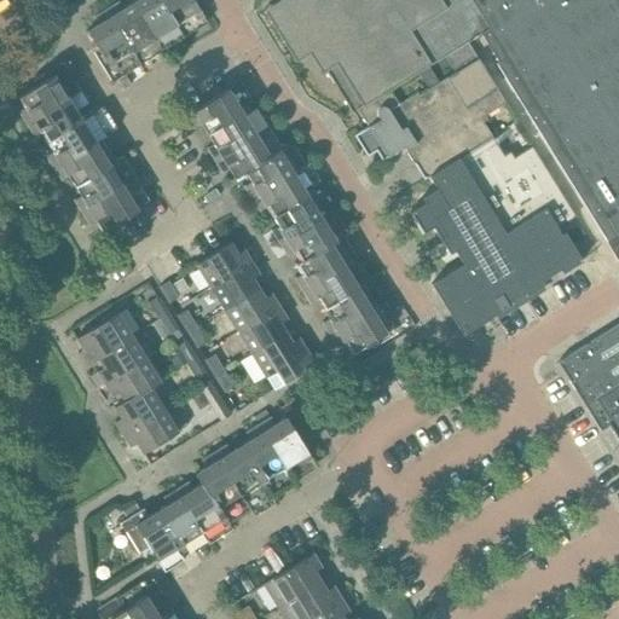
[(157,44),(180,30),(161,0),(134,0),(132,3),(157,44)]
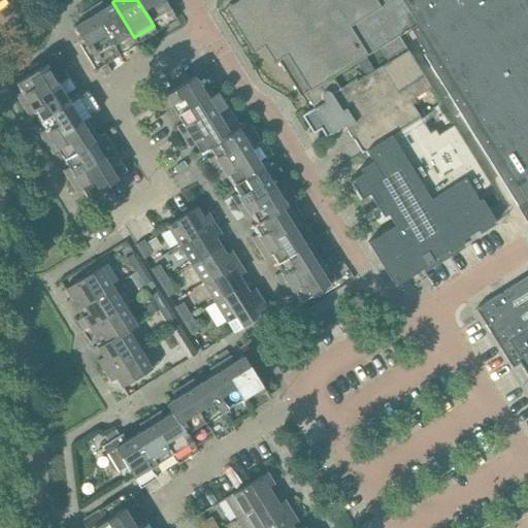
[(137,0),(154,26),(173,13),(165,0),(137,0)]
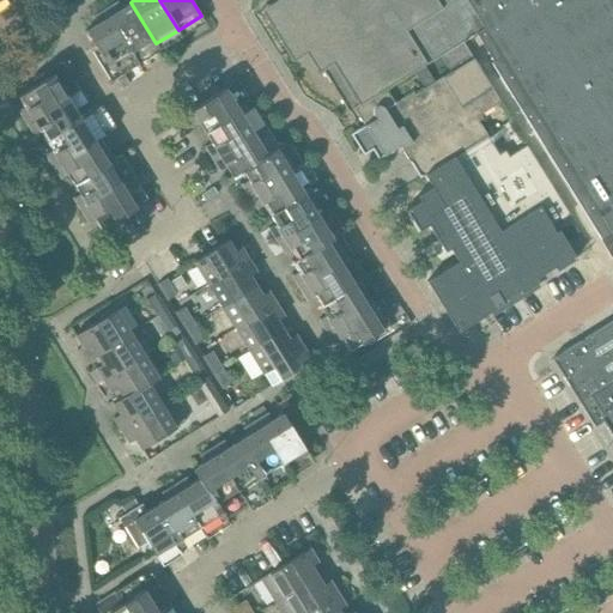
[(275,0),(260,10),(292,61),(298,56),(309,50),(349,111),(353,108),(384,89),(384,87),(439,54),(450,71),(473,58),(463,41),(477,32),(455,0),(275,0)]
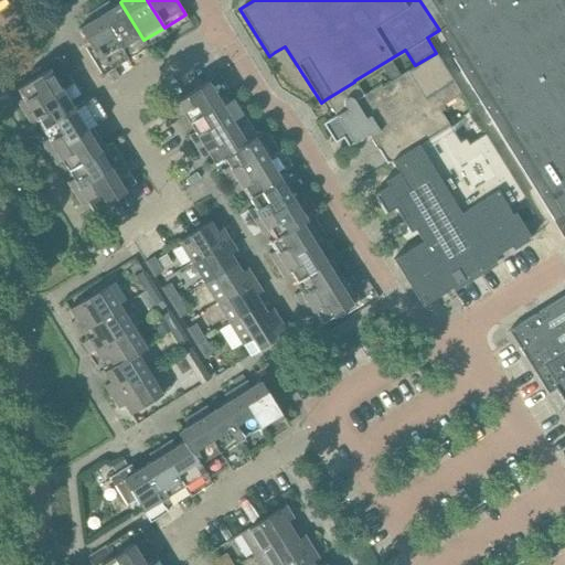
[(452,57),(466,80),(518,49),(503,25),(491,4),(488,0),(419,0),(439,30),(455,55),(452,57)]
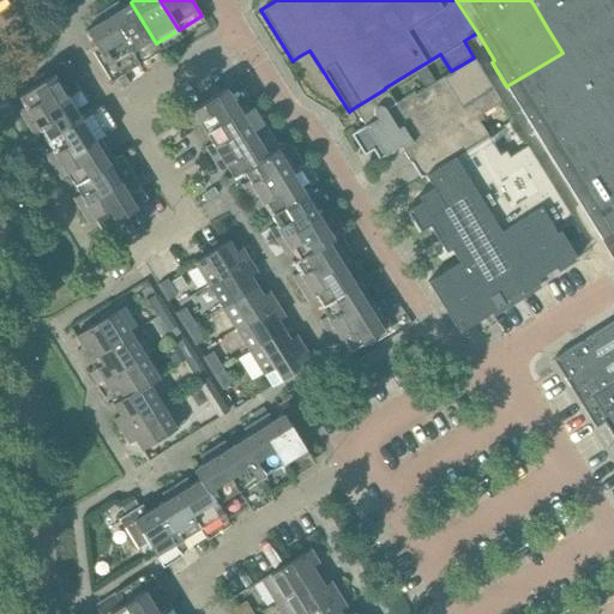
[(613,0),(591,0),(547,28),(563,53),(506,86),(601,240),(613,260),(613,0)]
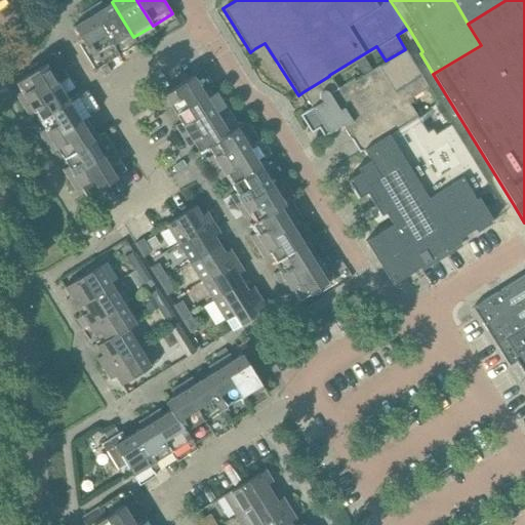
[(462,0),(456,4),(468,24),(506,0),(462,0)]
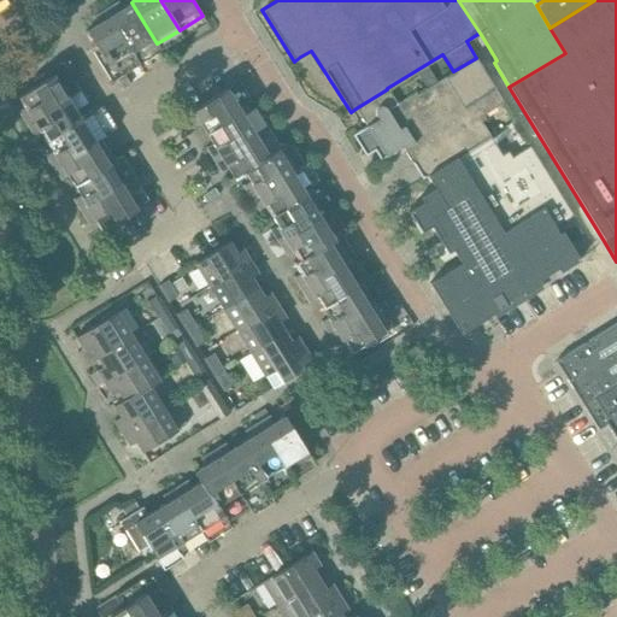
[(135,57),(157,43),(131,3),(122,9),(118,1),(106,10),(135,57)]
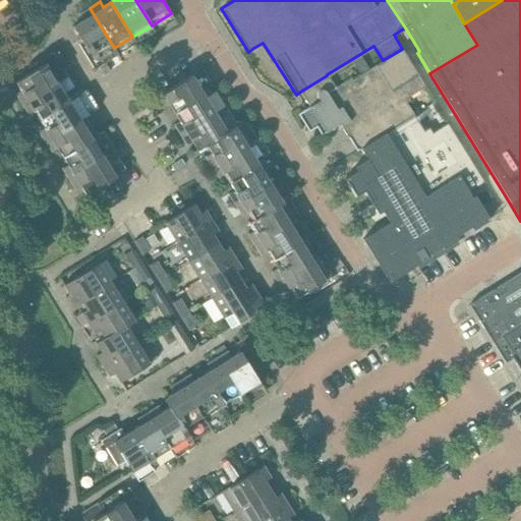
[(90,8),(79,14),(78,14),(81,19),(73,25),(95,60),(114,48),(90,8)]
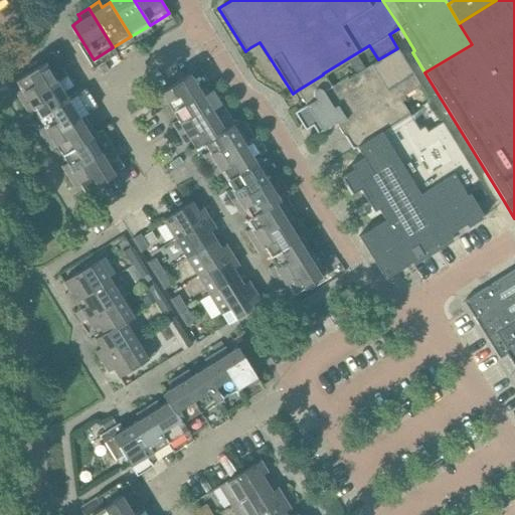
[(306,105),(294,112),(302,125),(310,127),(317,122),(318,124),(409,66),(397,48),(378,59),(349,78),(347,76),(332,87),(323,74),(297,91),(306,105)]
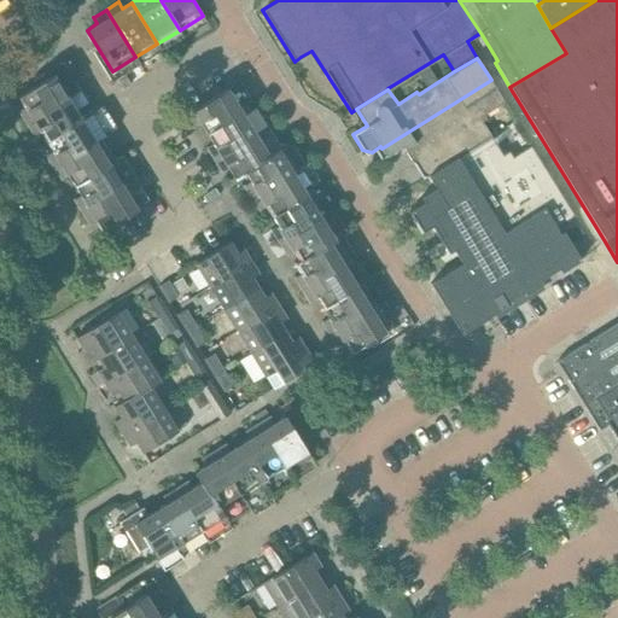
[(76,60),(65,66),(71,76),(82,70),(76,60)]
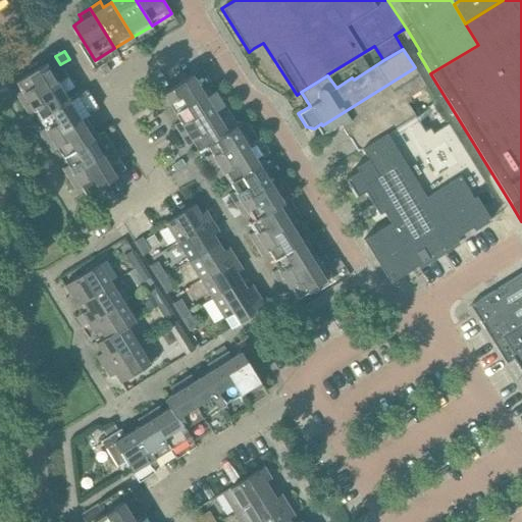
[(62,79),(50,59),(15,81),(20,90),(15,93),(21,104),(62,79)]
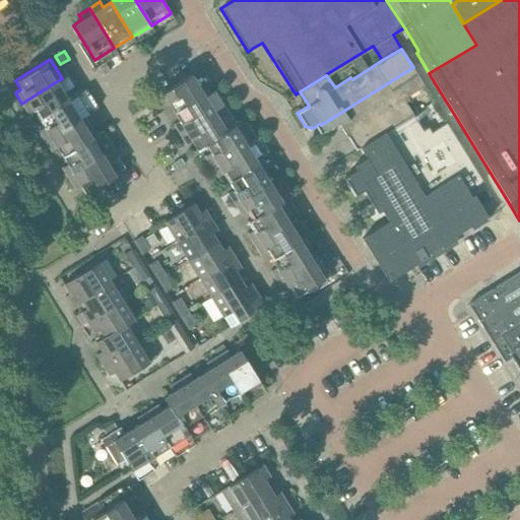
[(104,75),(110,71),(105,61),(98,65),(104,75)]
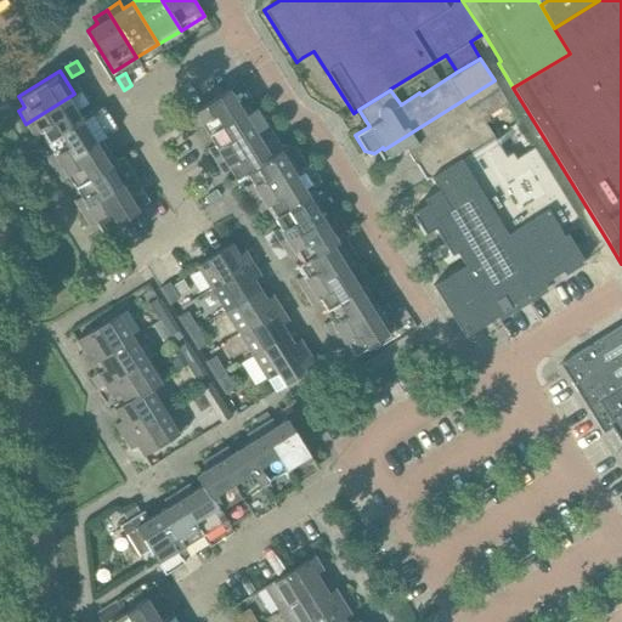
[(495,80),(384,150),(389,157),(405,147),(416,164),(418,163),(428,177),(495,137),(486,123),(487,117),(508,103),(495,80)]
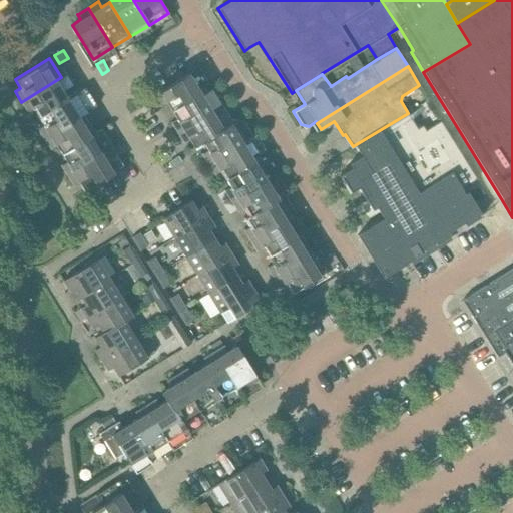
[(171,110),(205,89),(203,85),(197,89),(188,73),(154,94),(161,105),(166,102),(171,110)]
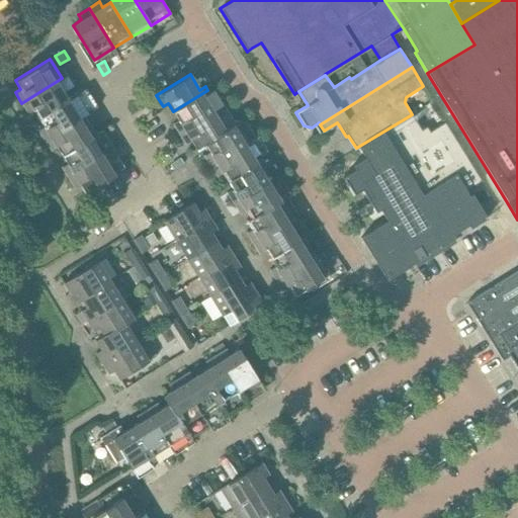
[(73,96),(62,78),(21,103),(28,113),(33,110),(38,118),(73,96)]
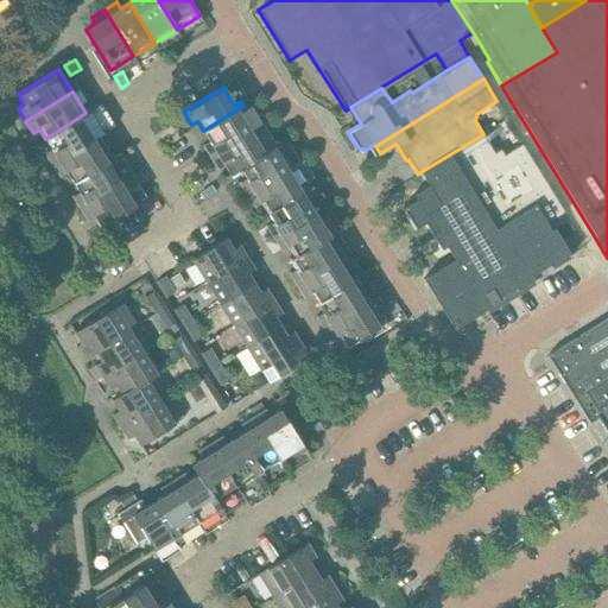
[(258,127),(244,106),(203,131),(209,140),(203,145),(210,157),(258,127)]
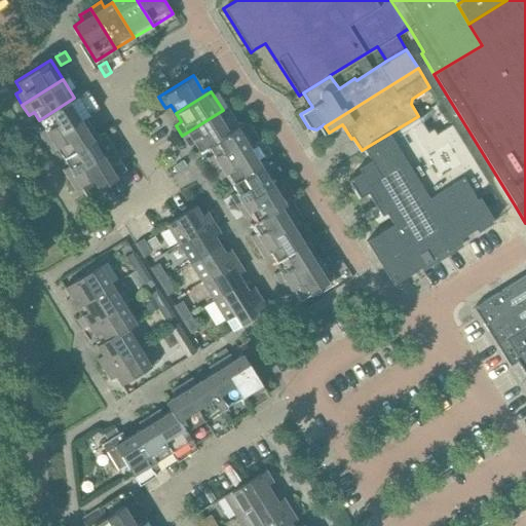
[(86,117),(74,98),(39,120),(44,128),(39,132),(45,142),(86,117)]
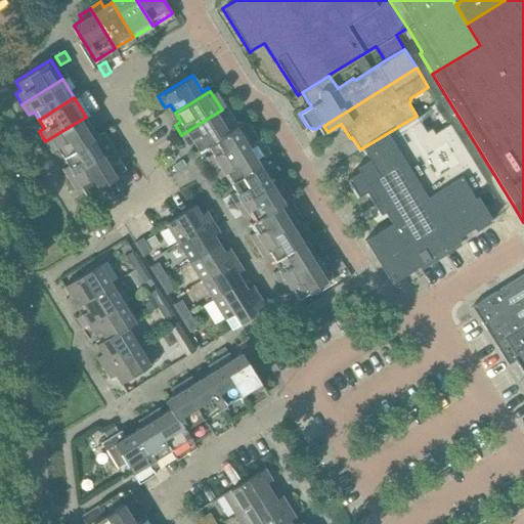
[(181,135),(187,145),(193,142),(199,151),(207,146),(207,145),(233,128),(232,127),(222,110),(181,135)]
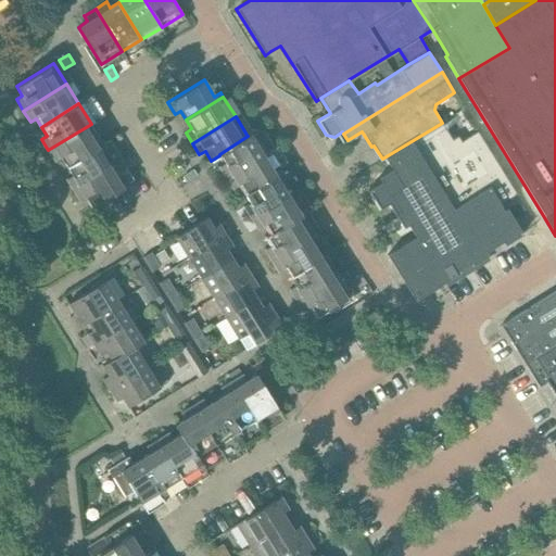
[(382,182),(368,190),(380,209),(389,203),(404,228),(408,225),(416,238),(393,252),(388,255),(415,301),(421,297),(458,274),(456,270),(468,263),(470,266),(488,255),(485,251),(502,240),(505,244),(522,234),(507,209),(503,211),(500,205),(517,194),(478,131),(460,142),(453,140),(442,123),(382,159),(382,160),(386,158),(392,169),(379,177),(382,182)]
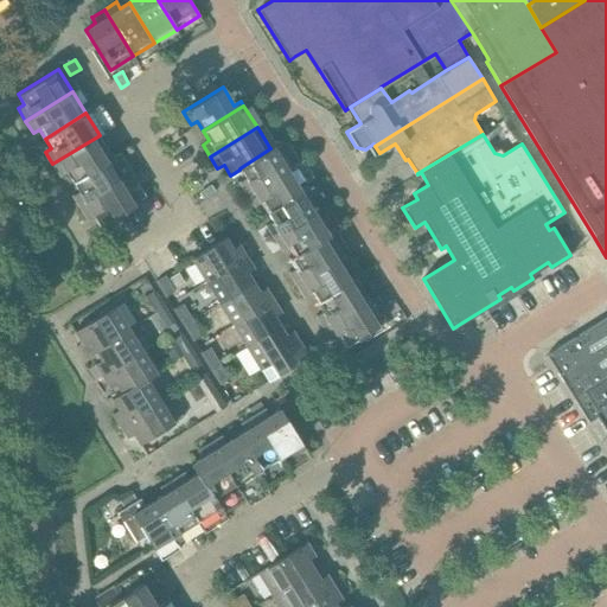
[(66,172),(72,181),(113,157),(100,135),(52,164),(59,176),(66,172)]
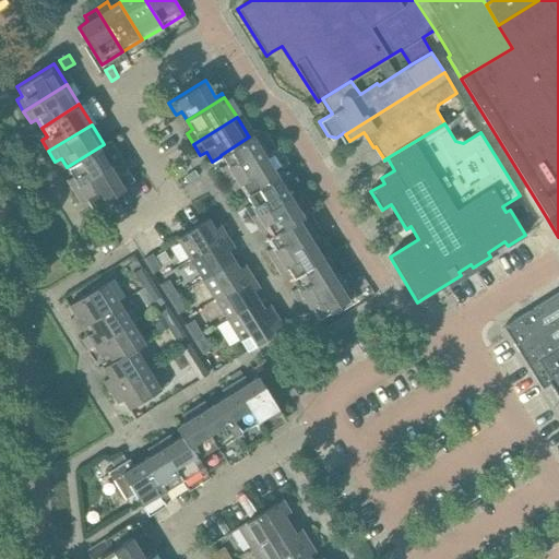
[(257,130),(248,135),(249,137),(221,155),(221,156),(226,164),(221,167),(227,178),(271,152),(257,130)]
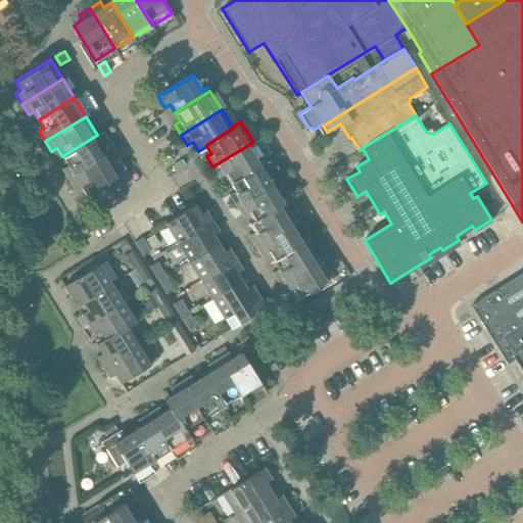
[(109,153),(97,135),(62,156),(67,164),(62,169),(68,179),(109,153)]
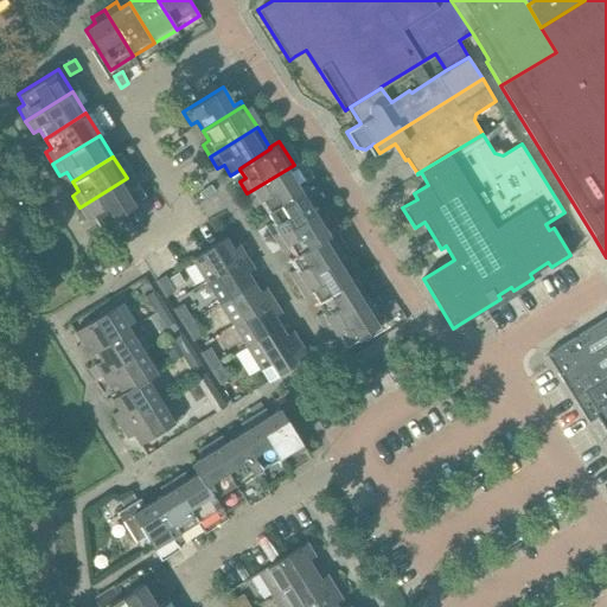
[(307,186),(294,165),(247,193),(254,206),(260,202),(267,212),(307,186)]
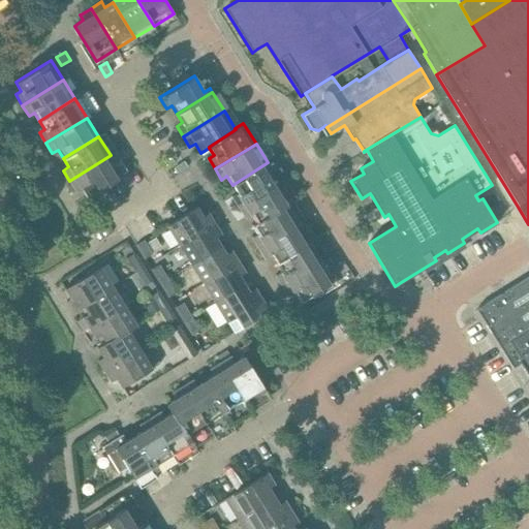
[(82,188),(87,197),(123,175),(111,155),(69,181),(75,191),(82,188)]
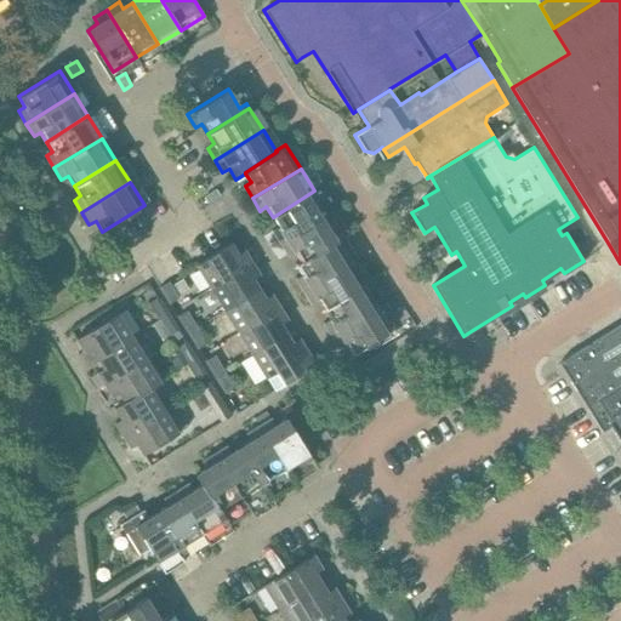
[(328,214),(314,191),(273,217),(279,227),(272,231),(280,243),(328,214)]
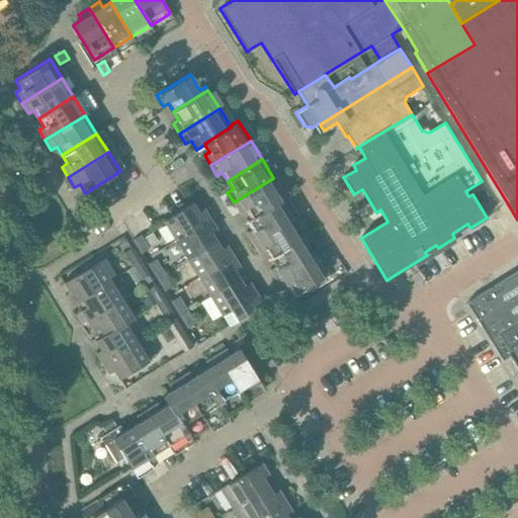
[(234,202),(240,212),(240,213),(245,209),(250,218),(281,199),(282,200),(286,198),(273,178),(234,202)]
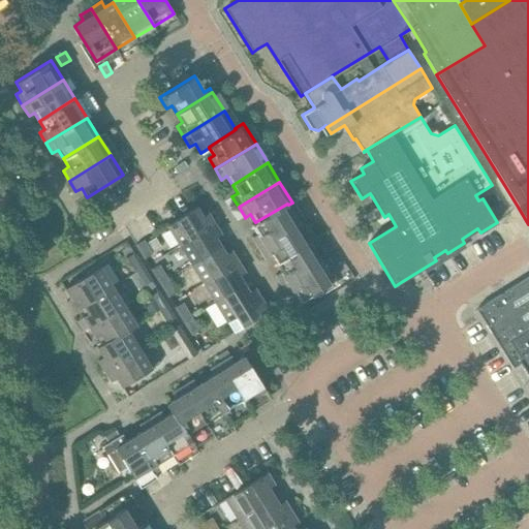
[(299,222),(288,205),(287,204),(255,222),(251,224),(257,234),(251,237),(258,248),(299,222)]
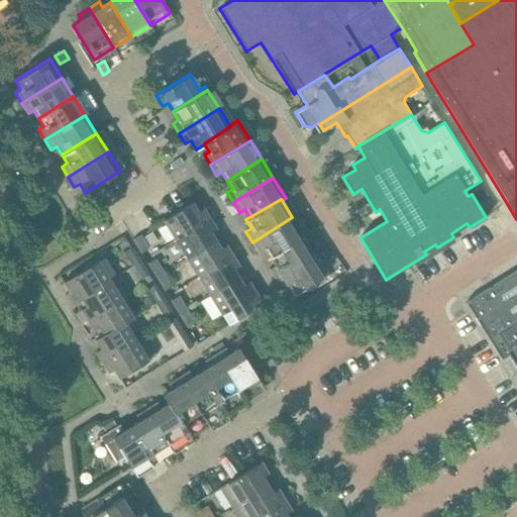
[(209,218),(203,209),(203,208),(198,211),(192,202),(163,220),(175,239),(209,218)]
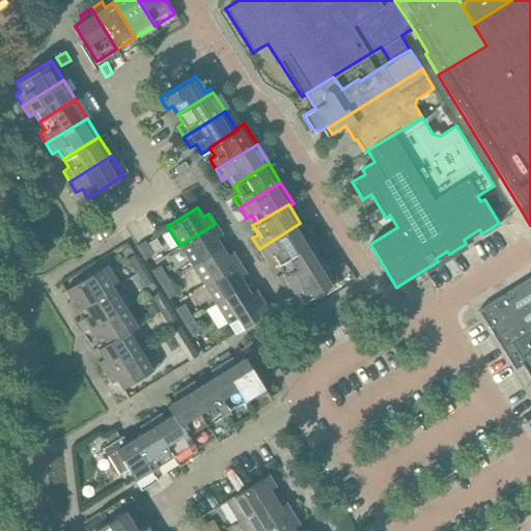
[(312,242),(300,223),(259,249),(266,259),(271,256),(276,264),(312,242)]
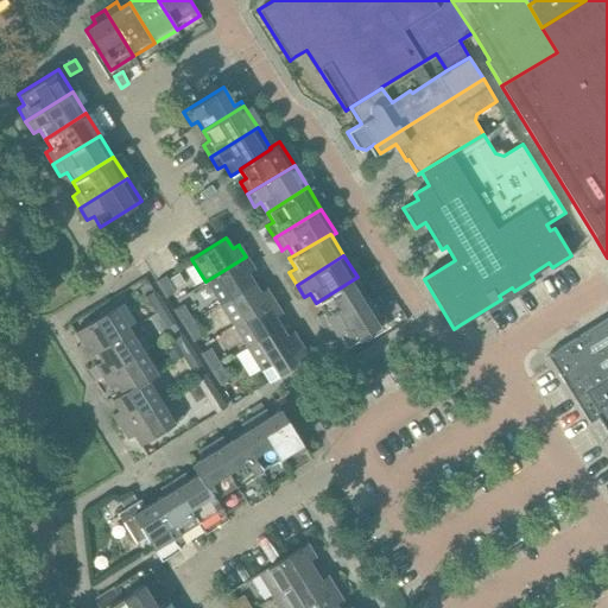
[(206,282),(220,304),(253,283),(247,273),(253,268),(246,257),(206,282)]
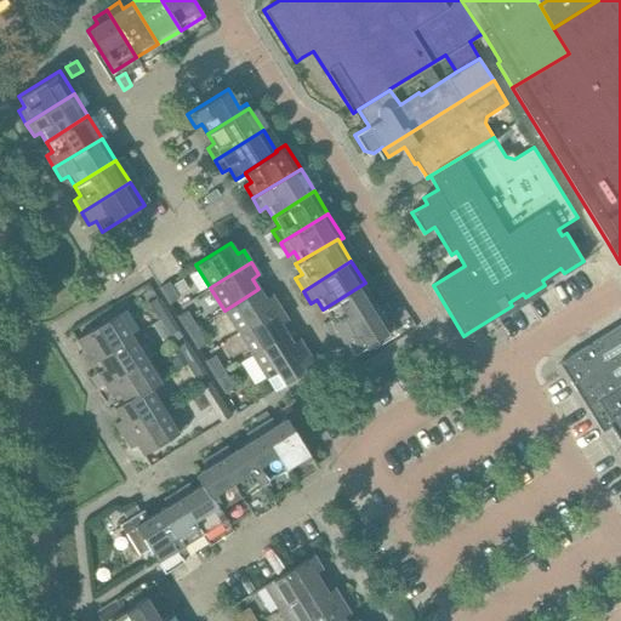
[(160,288),(170,303),(180,298),(169,281),(160,288)]
